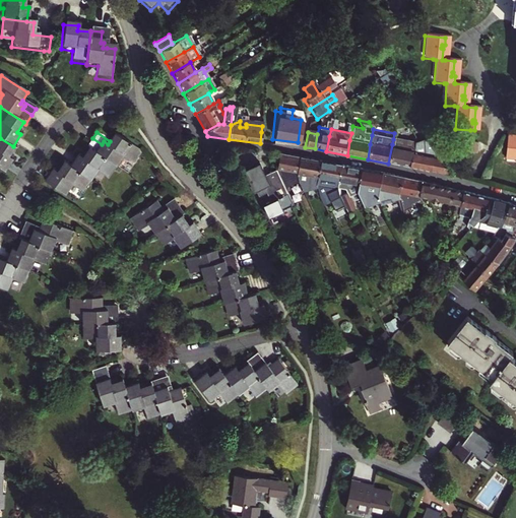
[(392,144),(388,164),(409,168),(411,152),(412,147),(414,137),(394,133),(393,139),(392,144)]
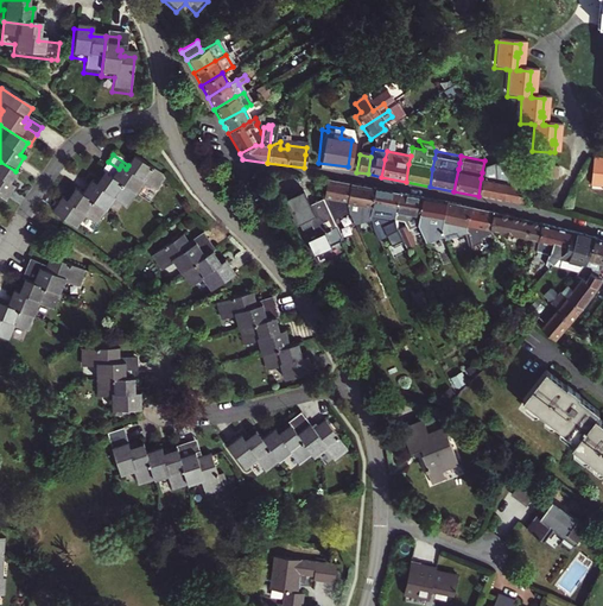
[(105,175),(135,195),(135,196),(144,184),(156,193),(164,178),(134,157),(128,165),(126,169),(121,165),(119,169),(108,162),(101,172),(105,175)]
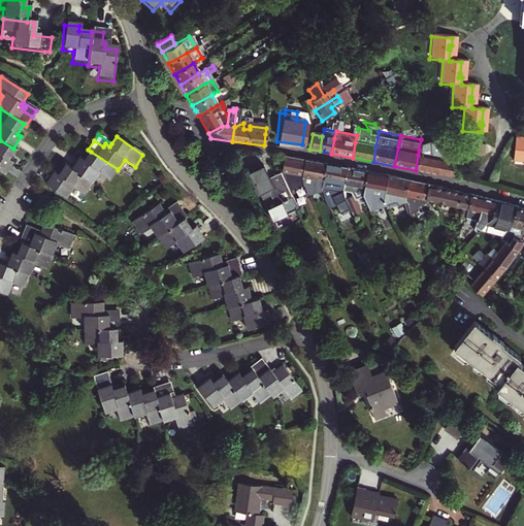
[(419,150),(418,155),(416,170),(437,174),(450,176),(430,137),(421,139),(419,150)]
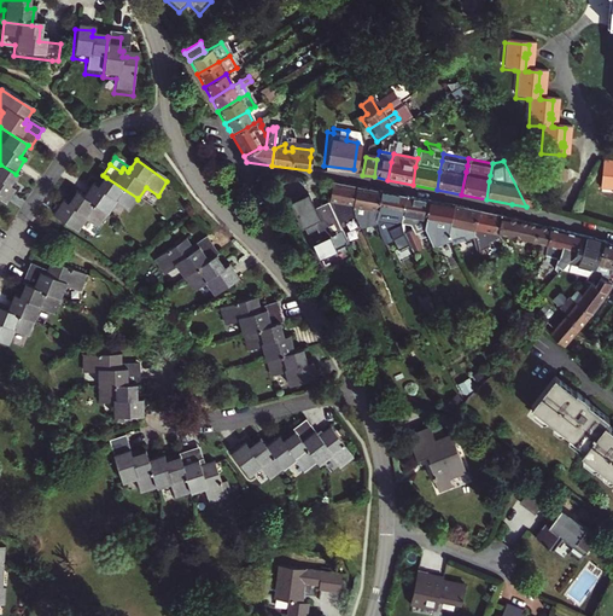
[(11,189),(18,176),(16,174),(0,164),(0,202),(6,205),(16,191),(11,189)]
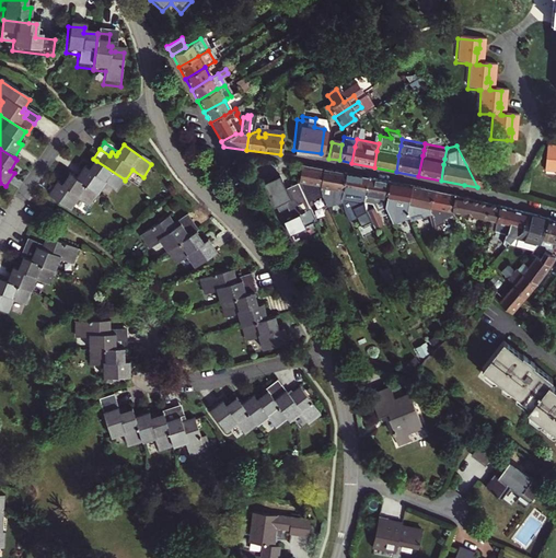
[(555,149),(544,149),(543,169),(555,170),(555,149)]
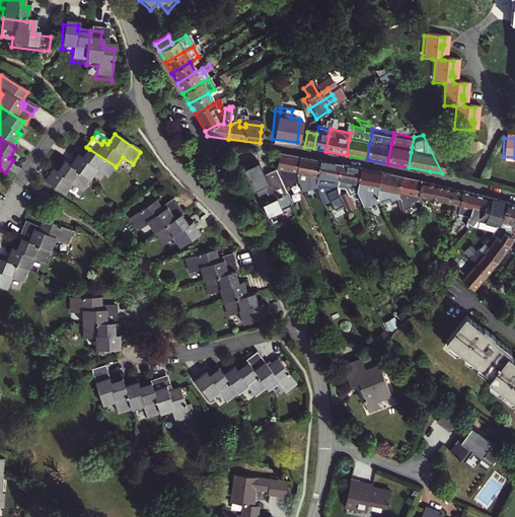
[(116,166),(89,149),(83,158),(79,155),(70,167),(90,180),(97,171),(107,178),(116,166)]
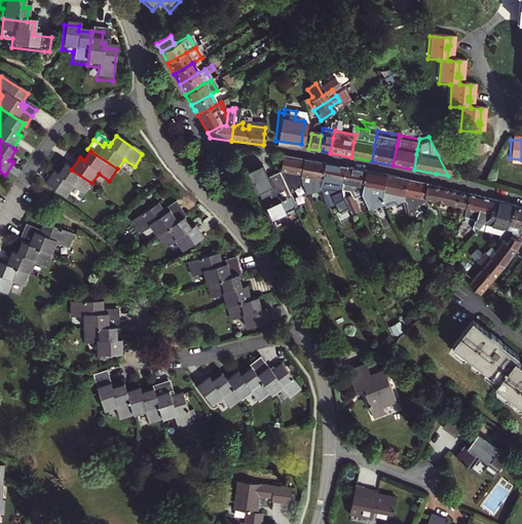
[(284,157),(282,172),(281,180),(288,196),(302,189),(300,184),(304,161),(284,157)]
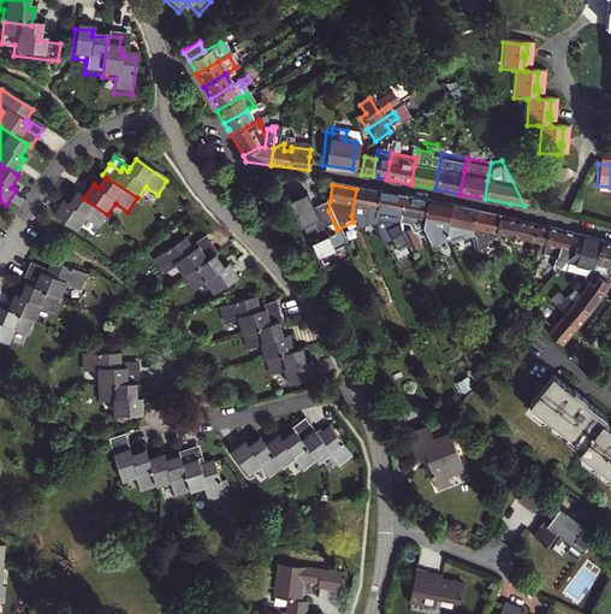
[(380,194),(356,189),(351,216),(354,222),(357,229),(375,220),(377,216),(380,194)]
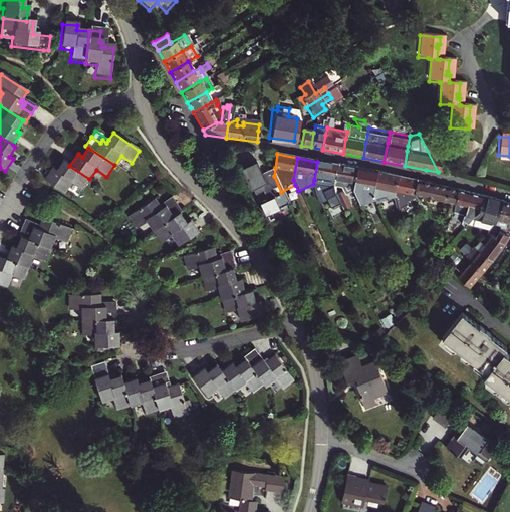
[(69,166),(63,162),(57,171),(52,168),(45,181),(64,194),(71,184),(81,191),(89,179),(69,166)]
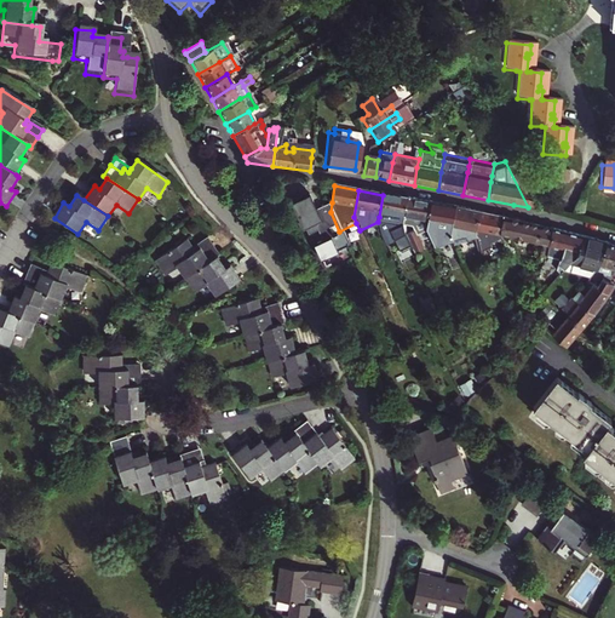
[(383,195),(379,217),(383,218),(384,215),(403,218),(407,200),(383,195)]
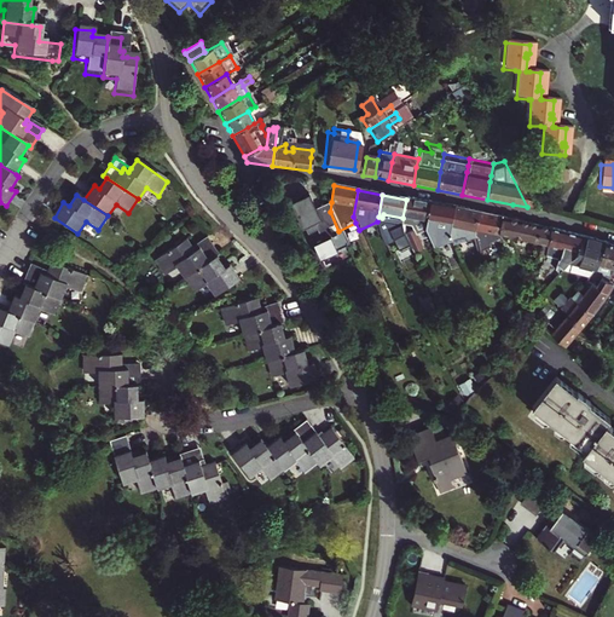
[(330,212),(331,202),(317,211),(308,196),(290,206),(305,231),(306,230),(310,237),(318,232),(324,243),(318,246),(326,260),(347,248),(339,231),(330,212)]
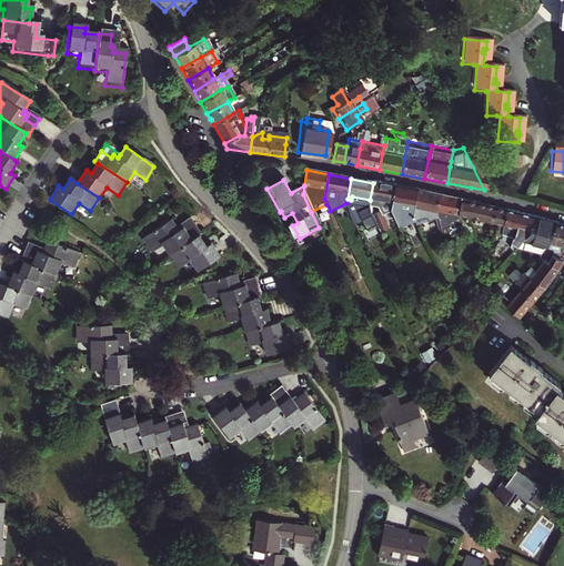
[(395,187),(373,183),(370,200),(369,206),(370,209),(390,212),(391,211),(395,187)]
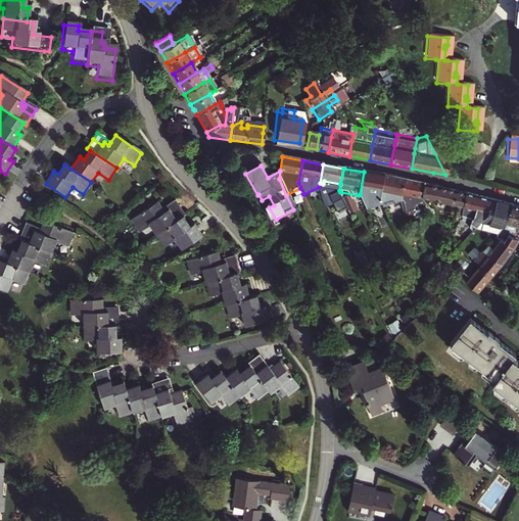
[(384,176),(364,172),(360,194),(359,195),(369,215),(383,207),(379,199),(380,197),(381,192),(384,176)]
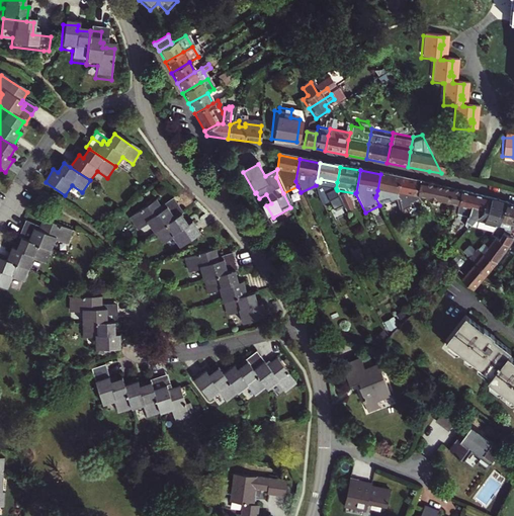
[(400,178),(380,174),(377,190),(376,195),(375,197),(381,207),(395,200),(396,197),(400,178)]
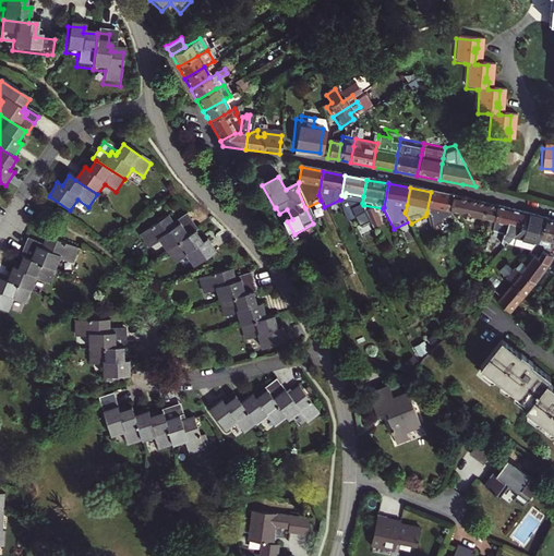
[(452,195),(431,192),(426,213),(425,216),(433,229),(434,231),(453,218),(449,213),(452,195)]
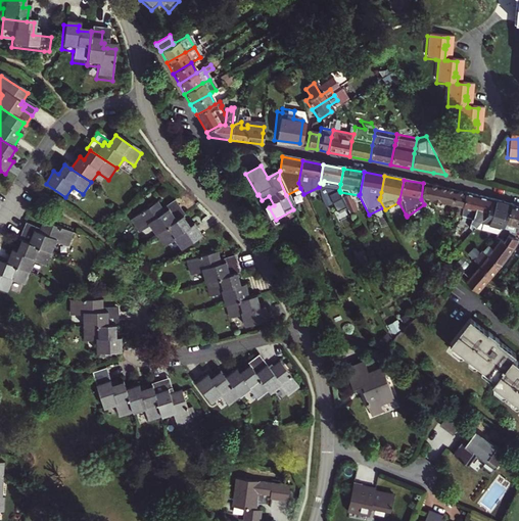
[(423,183),(421,199),(460,209),(464,194),(423,183)]
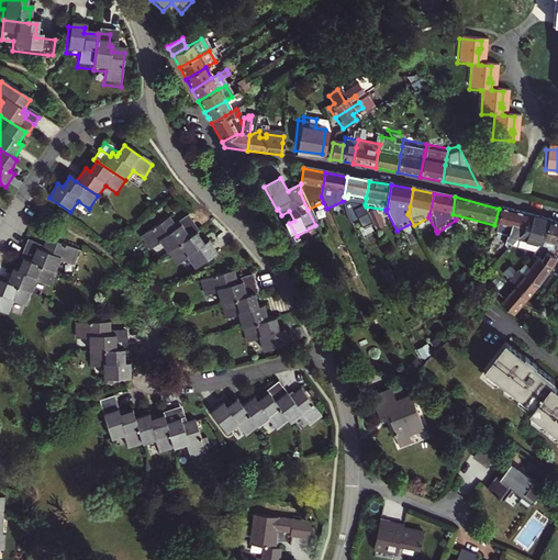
[(526,215),(499,209),(494,225),(491,233),(504,236),(499,248),(502,253),(510,244),(515,237),(522,230),(526,215)]
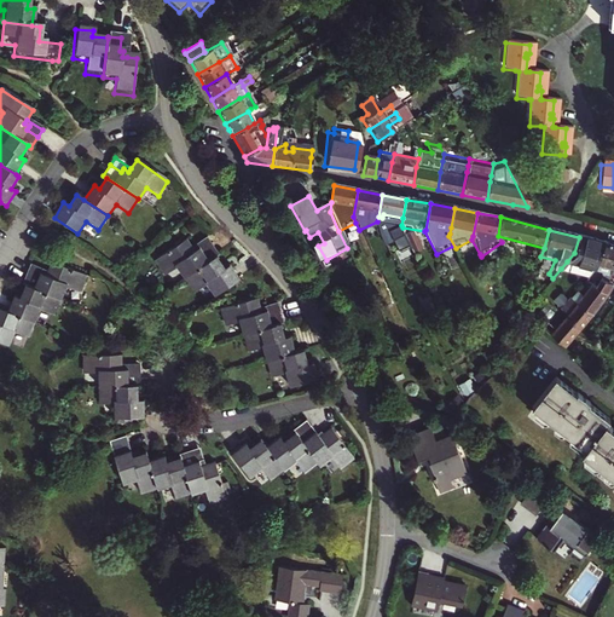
[(596,270),(604,243),(579,237),(574,253),(567,261),(596,270)]
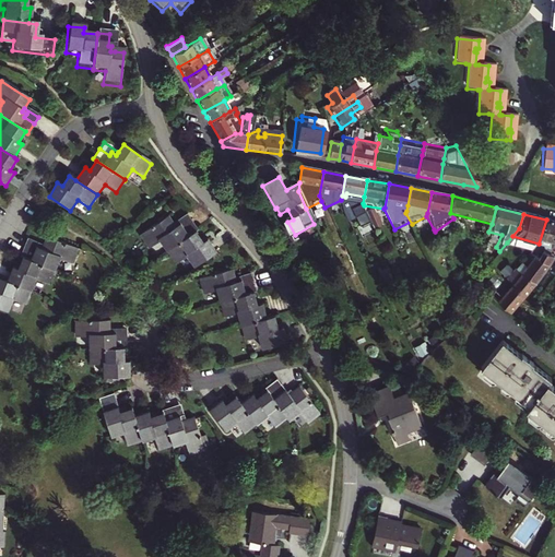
[(182,228),(192,222),(188,215),(174,225),(176,228),(180,226),(182,228)]
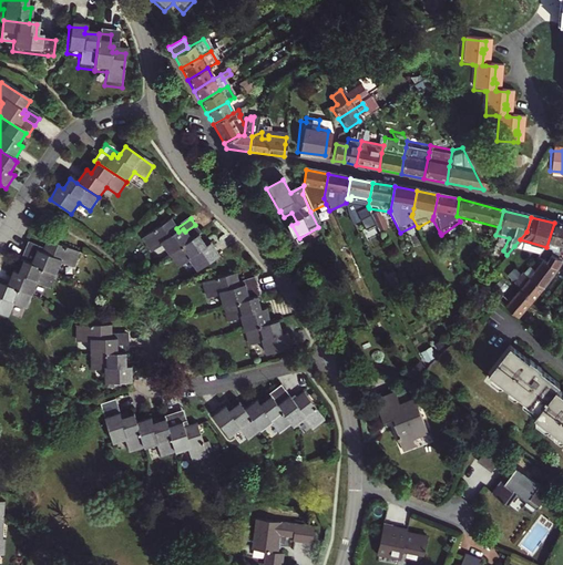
[(178,232),(176,228),(171,221),(143,239),(152,254),(163,247),(170,257),(171,256),(200,237),(202,235),(195,225),(185,232),(183,229),(178,232)]
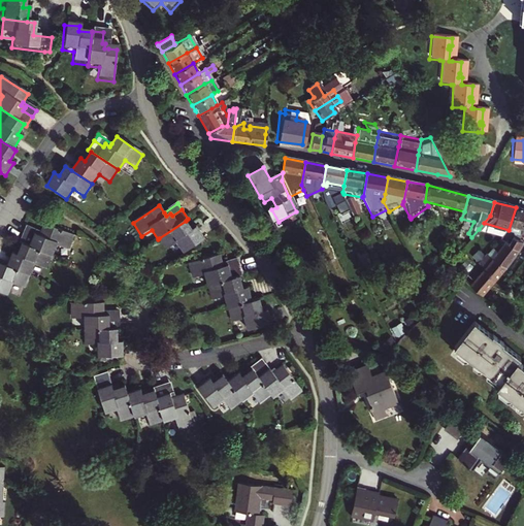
[(509,230),(509,231),(519,235),(521,230),(523,220),(523,209),(516,207),(509,230)]
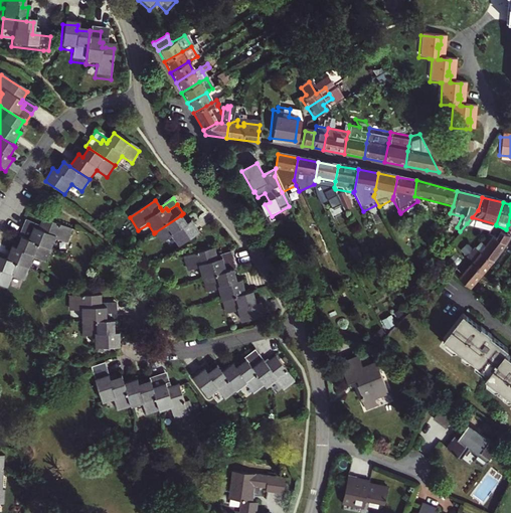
[(181,215),(155,232),(163,244),(173,237),(179,246),(199,232),(192,221),(187,224),(181,215)]
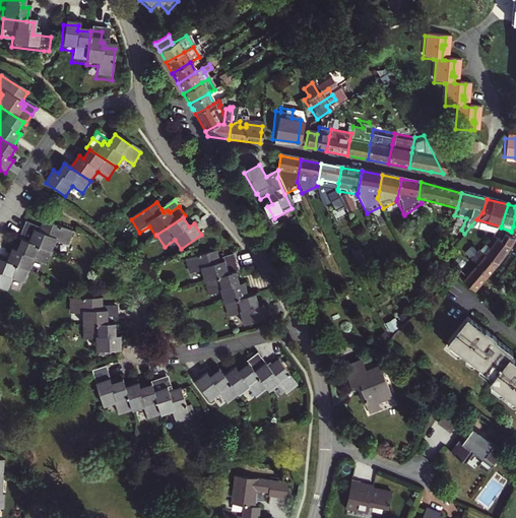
[(501,227),(476,219),(471,225),(497,233),(499,228),(501,228),(501,227)]
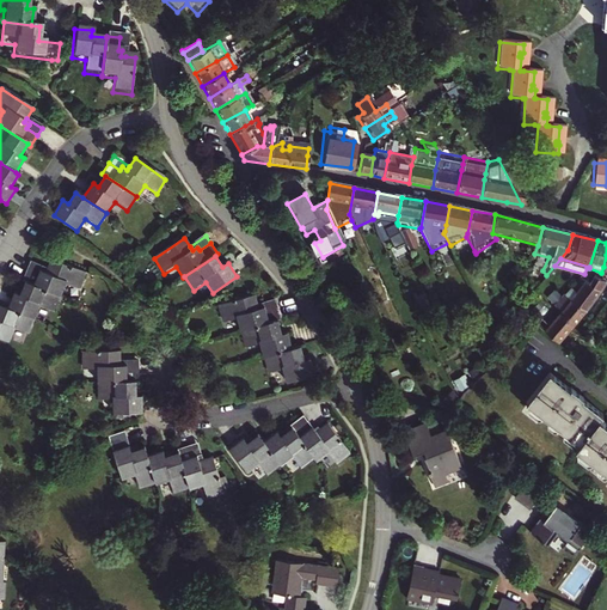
[(79,292),(86,275),(51,261),(48,270),(46,274),(41,272),(38,275),(28,270),(23,282),(25,284),(60,298),(61,298),(66,286),(79,292)]
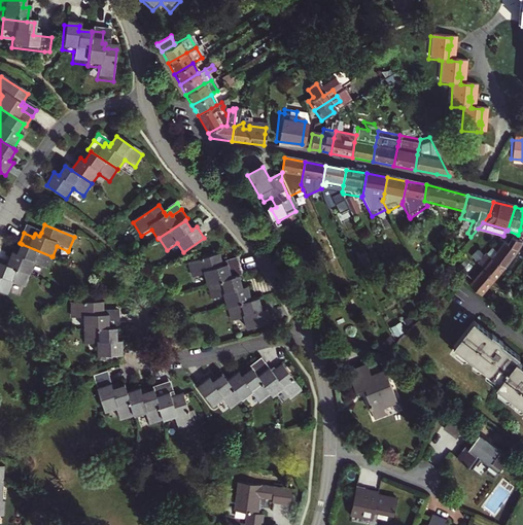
[(41,233),(26,225),(24,233),(33,237),(35,234),(39,236),(41,233)]
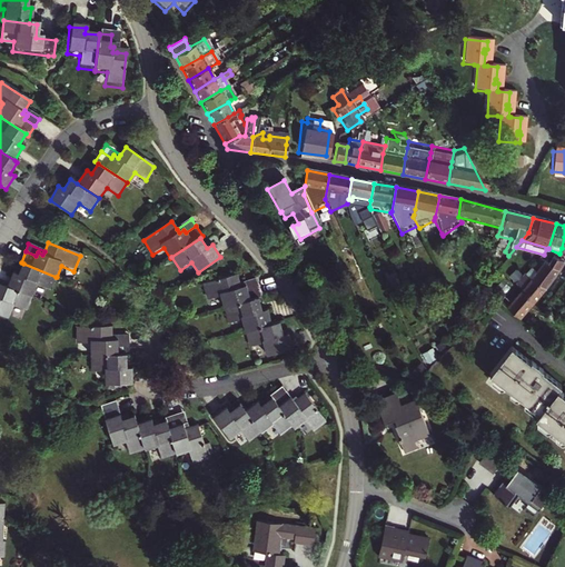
[(557,271),(548,266),(538,259),(525,276),(544,289),(557,271)]
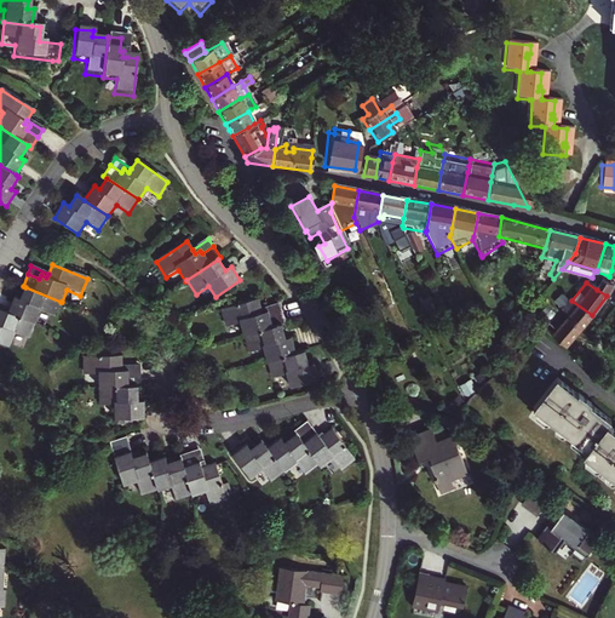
[(613,286),(603,282),(597,290),(607,296),(613,286)]
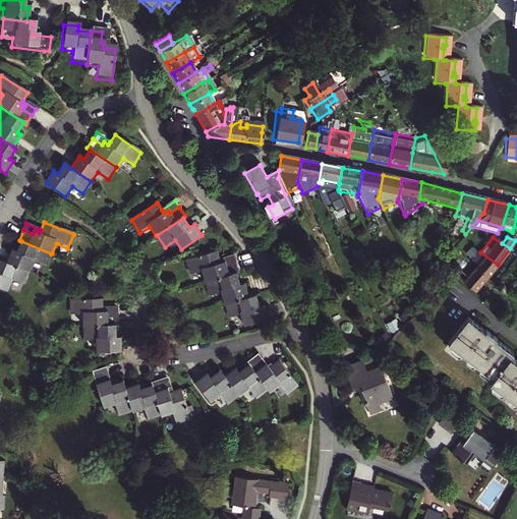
[(45,268),(51,253),(21,241),(16,252),(11,250),(6,263),(29,272),(30,272),(34,263),(45,268)]
